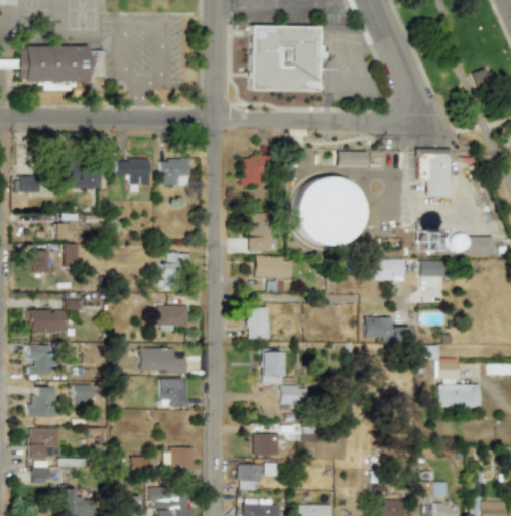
[(317,26),(251,25),(250,90),(317,91),(317,26)]
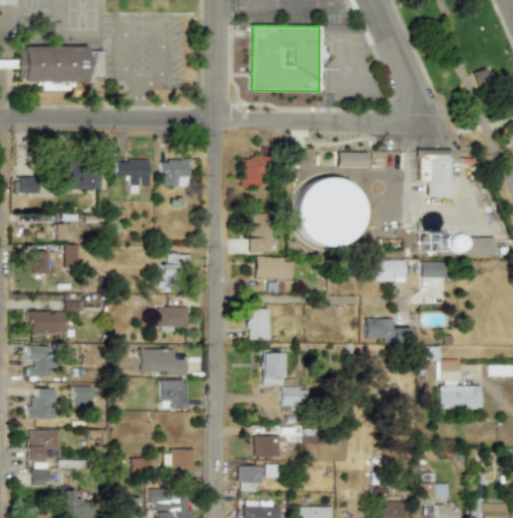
[(103,76),(103,51),(88,51),(88,46),(18,46),(18,81),(88,80),(88,76),(103,76)]
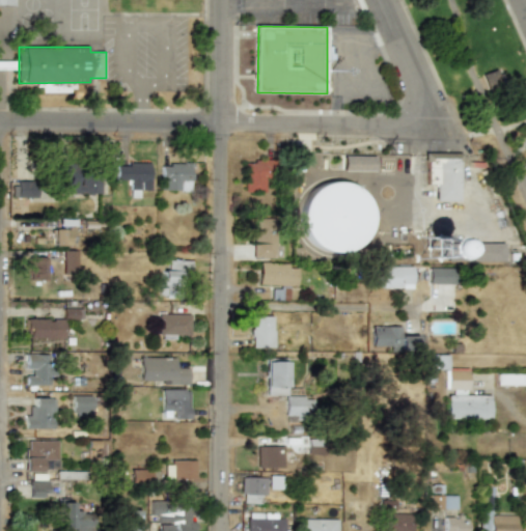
[(505,86),(500,70),(487,74),(493,90),(505,86)]
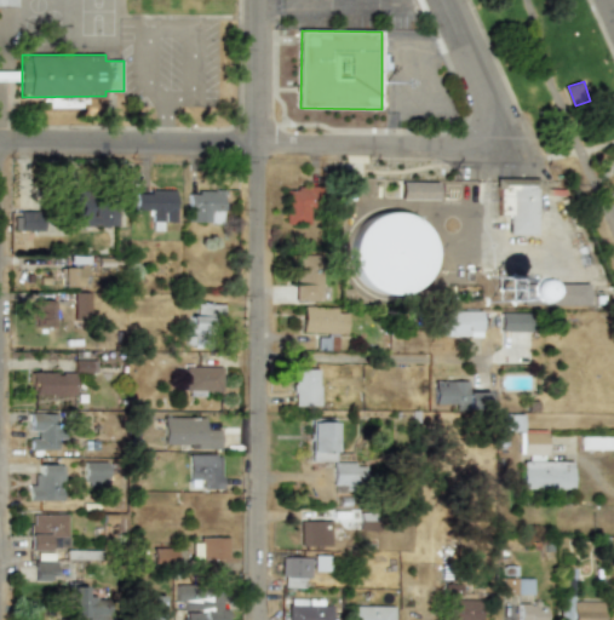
[(91,98),(53,98),(53,108),(91,108),(91,98)]
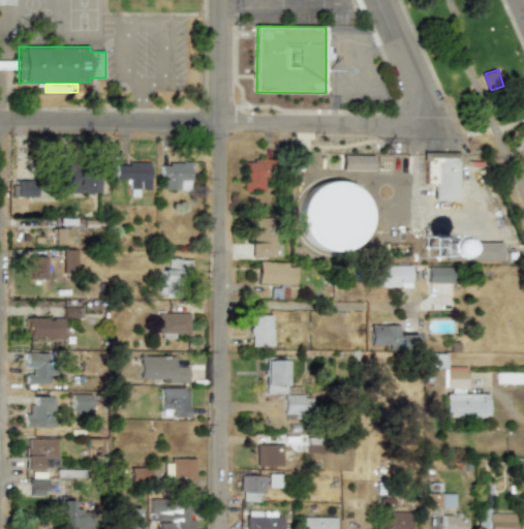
[(461,152),(430,153),(430,184),(437,184),(437,200),(461,199),(461,152)]
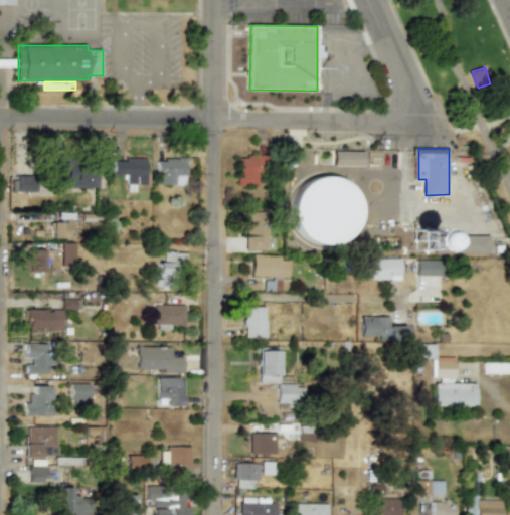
[(367,152),(336,152),(336,166),(366,166),(367,152)]
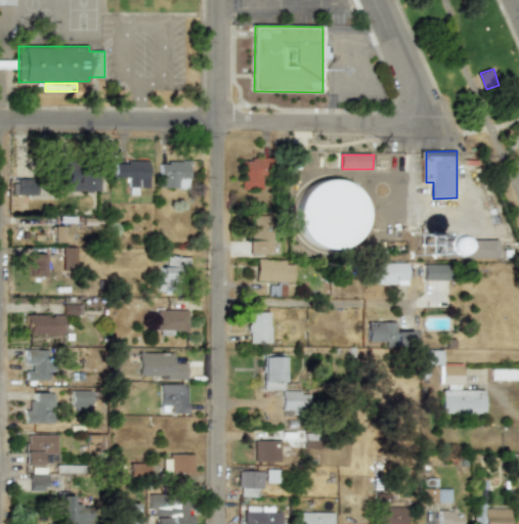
[(245,159),(244,188),(264,188),(265,175),(273,175),(274,160),(245,159)]
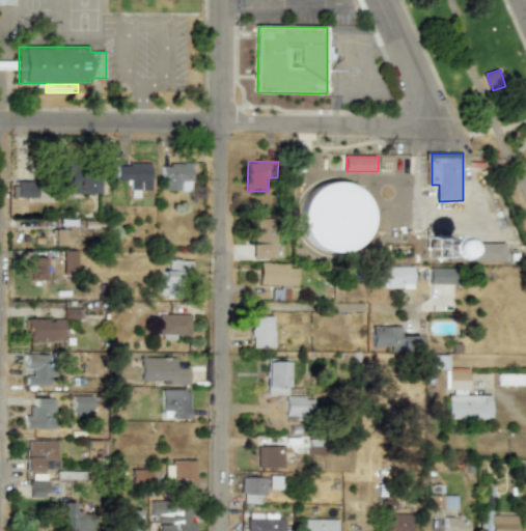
[(154,190),(153,164),(118,164),(118,180),(133,179),(133,190),(154,190)]
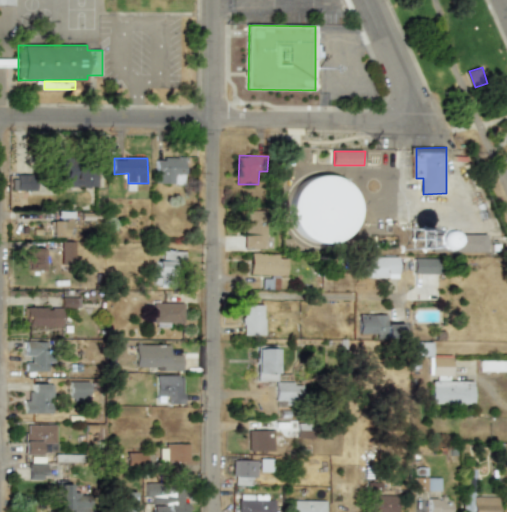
[(186,184),(186,158),(159,158),(158,183),(186,184)]
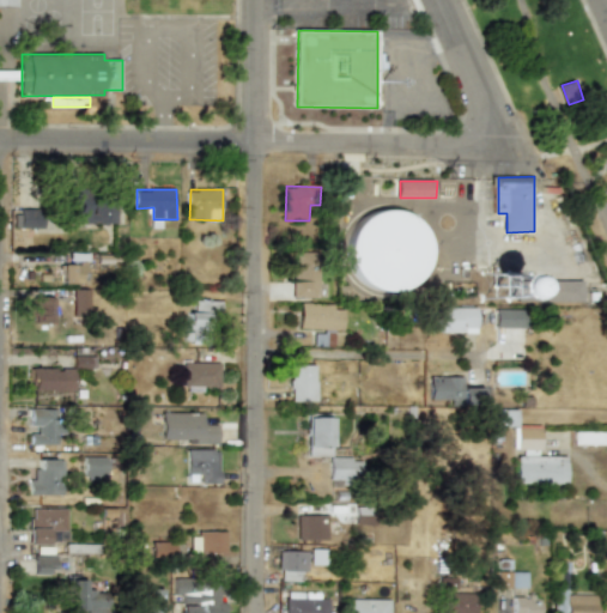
[(120,224),(120,200),(92,199),(92,194),(74,194),(73,223),(120,224)]
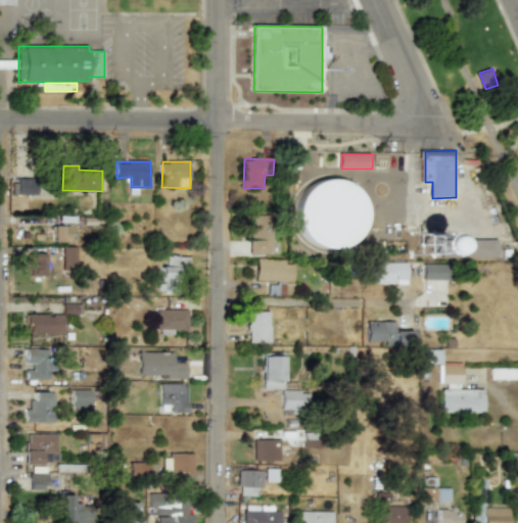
[(40,195),(40,179),(17,178),(16,194),(40,195)]
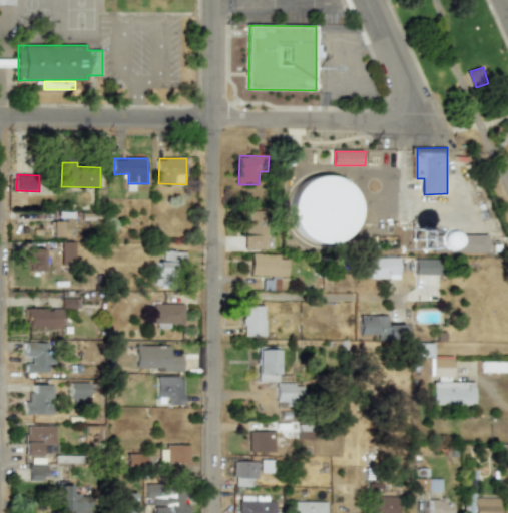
[(294,184),(302,245),(362,237),(354,176),(294,184)]
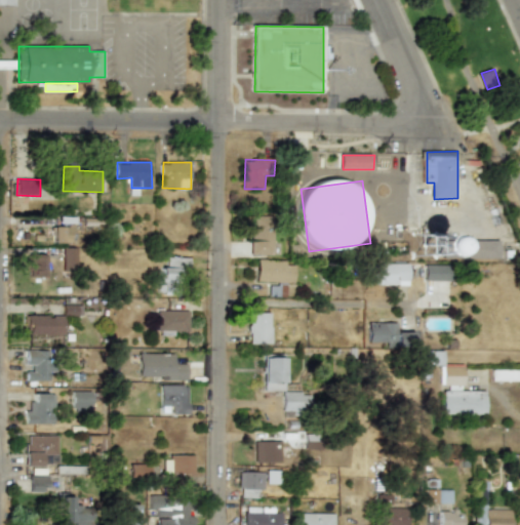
[(274,254),(273,216),(253,216),(254,255),(274,254)]
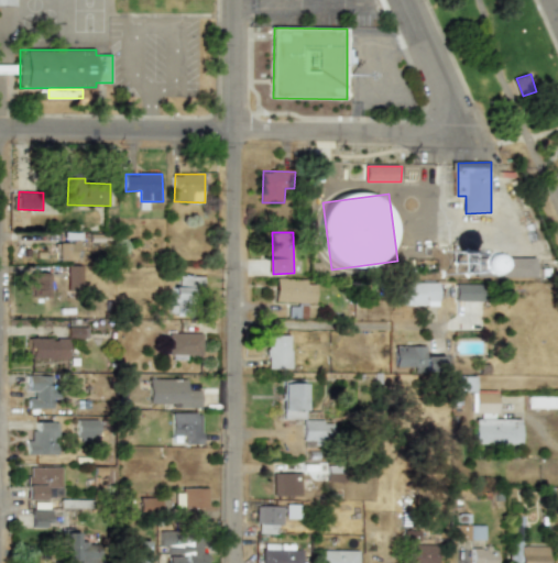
[(83,242),(58,241),(58,260),(83,260),(83,242)]
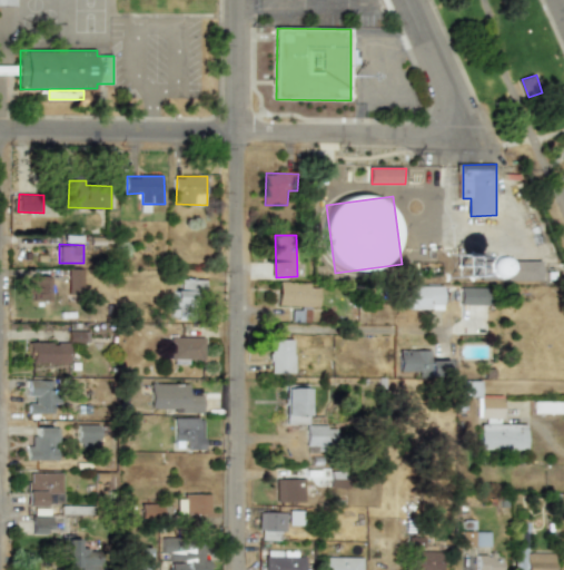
[(486,262),(486,253),(474,253),(474,282),(544,279),(543,261),(486,262)]
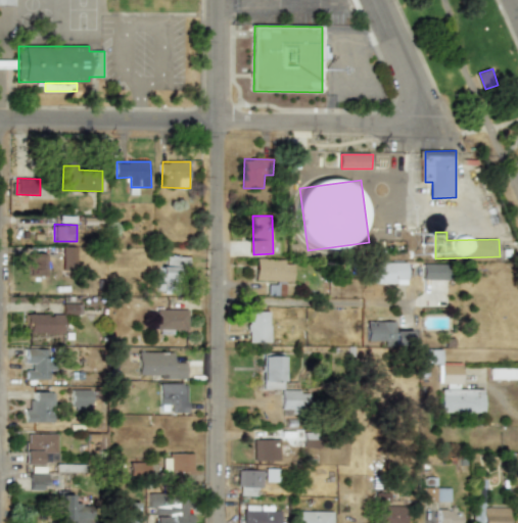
[(80,246),(66,247),(66,269),(80,269),(80,246)]
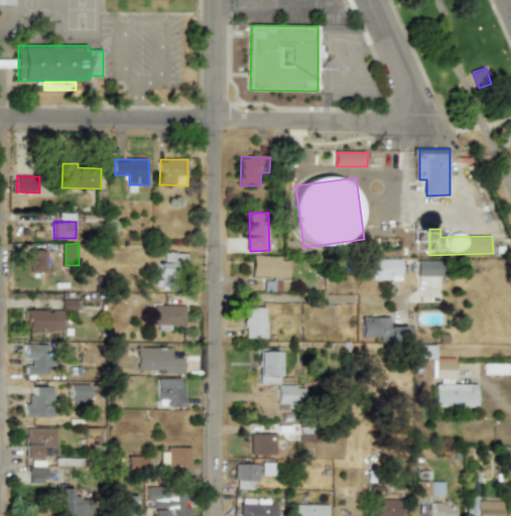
[(46,272),(45,250),(31,251),(32,272),(46,272)]
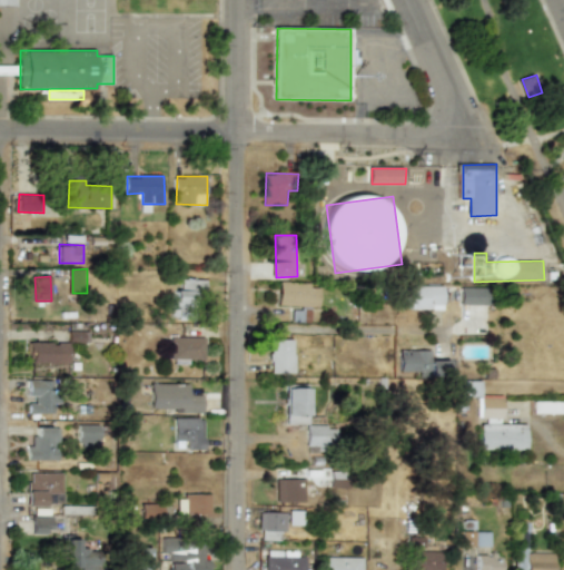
[(208,279),(184,279),(184,290),(176,290),(176,320),(198,320),(198,302),(208,302),(208,279)]
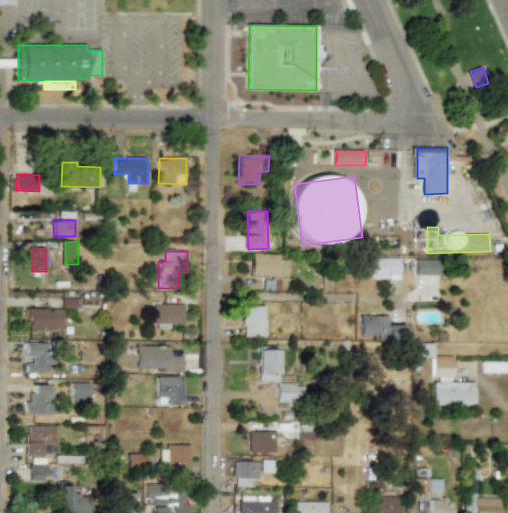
[(252,275),(290,276),(291,260),(282,259),(282,254),(254,253),(252,275)]
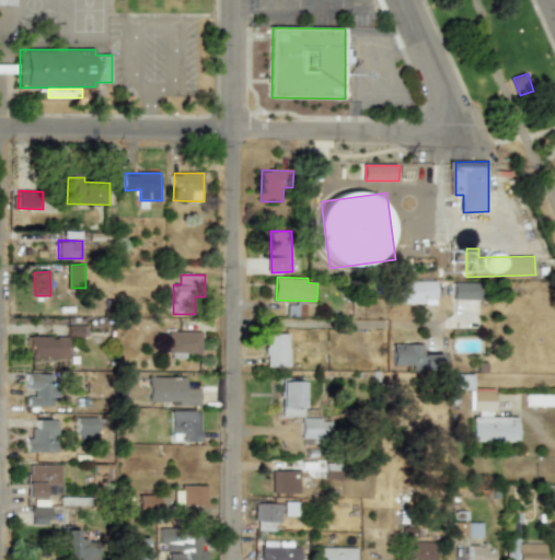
[(438,304),(438,281),(406,281),(406,304),(438,304)]
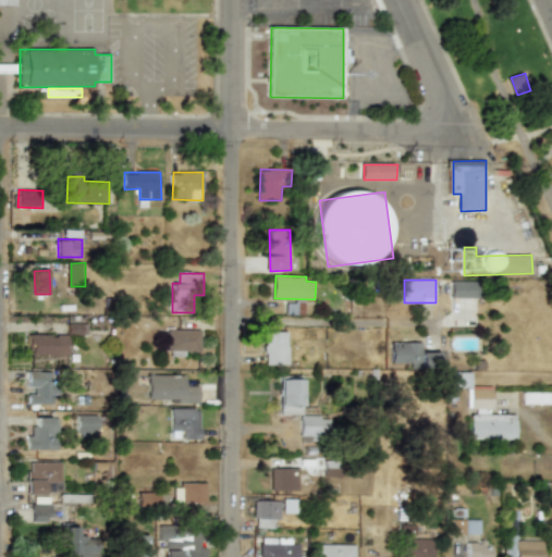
[(480,298),(480,282),(454,282),(454,298),(480,298)]
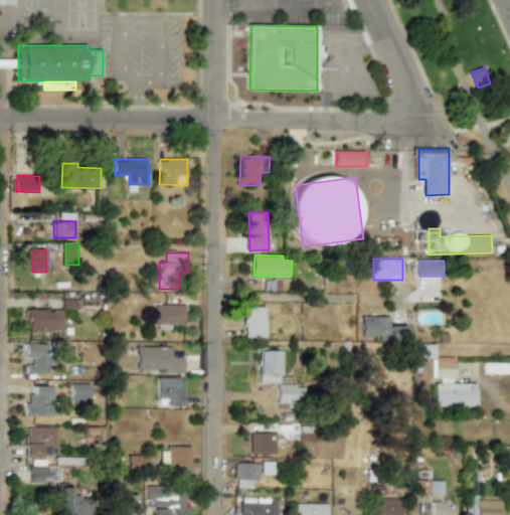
[(187,304),(156,305),(157,325),(188,325),(187,304)]
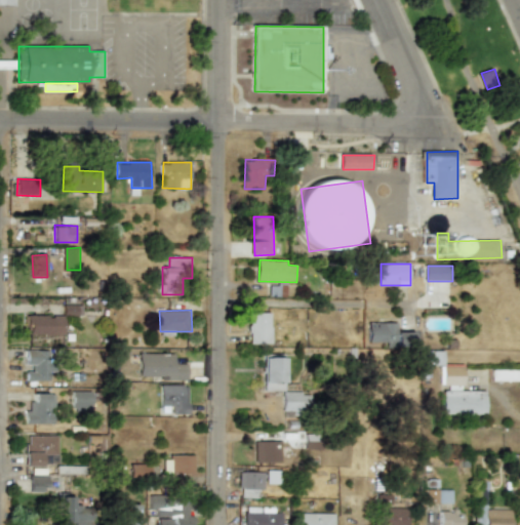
[(274,313),(252,313),(252,345),(274,344),(274,313)]
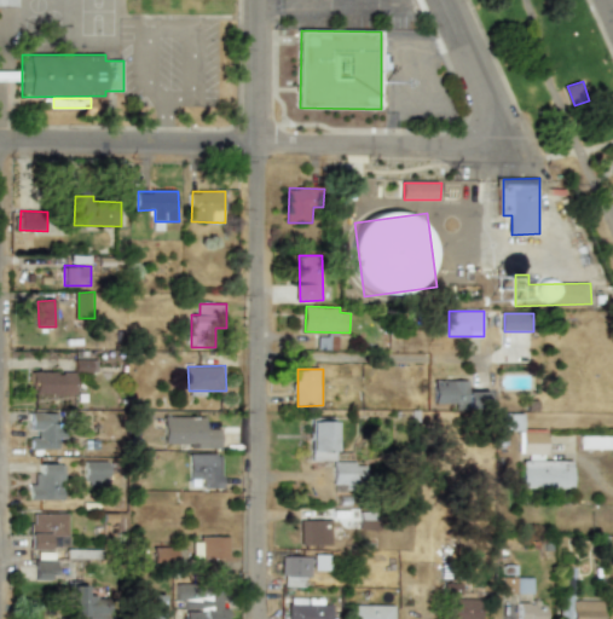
[(79,372),(34,371),(34,394),(79,395),(79,372)]
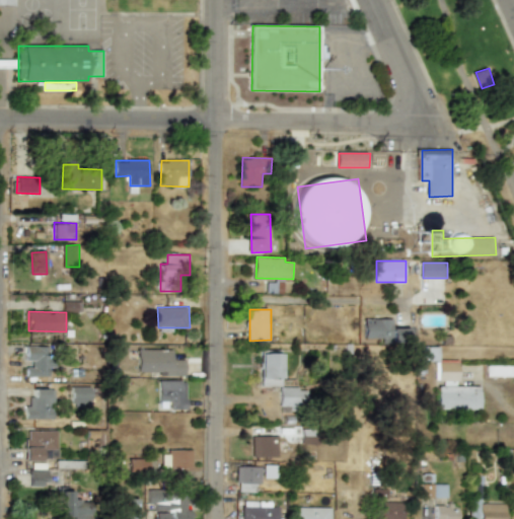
[(411,327),(394,327),(394,318),(367,319),(367,339),(385,339),(386,346),(412,346),(411,327)]
